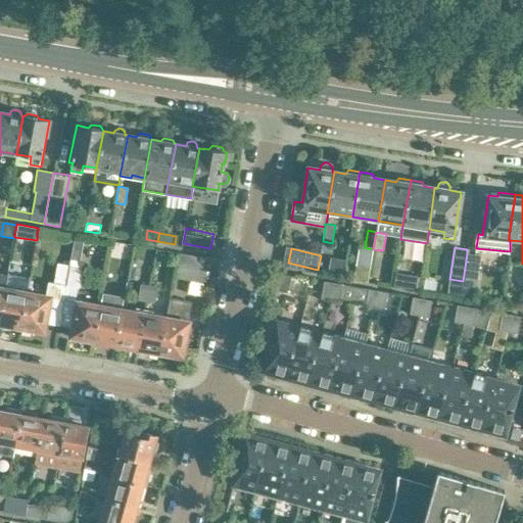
[(202,270),(204,257),(178,251),(175,265),(202,270)]
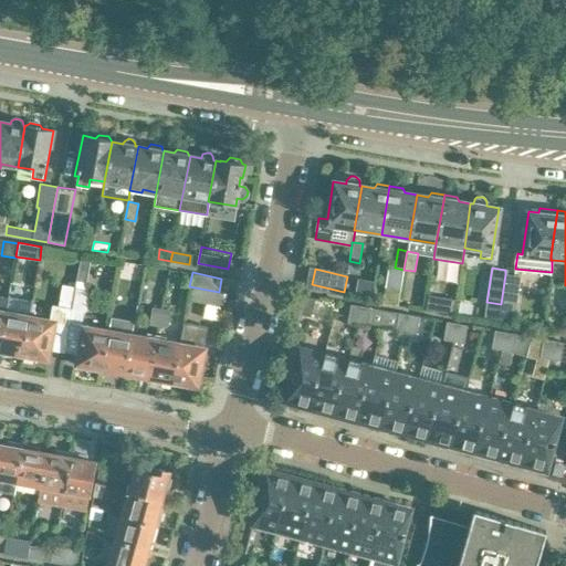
[(517,306),(521,276),(505,274),(501,304),(499,320),(513,322),(515,305),(517,306)]
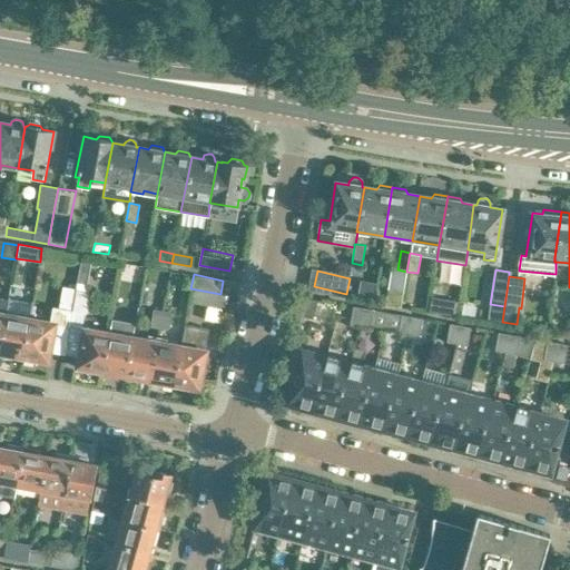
[(438,283),(436,295),(461,296),(461,284),(438,283)]
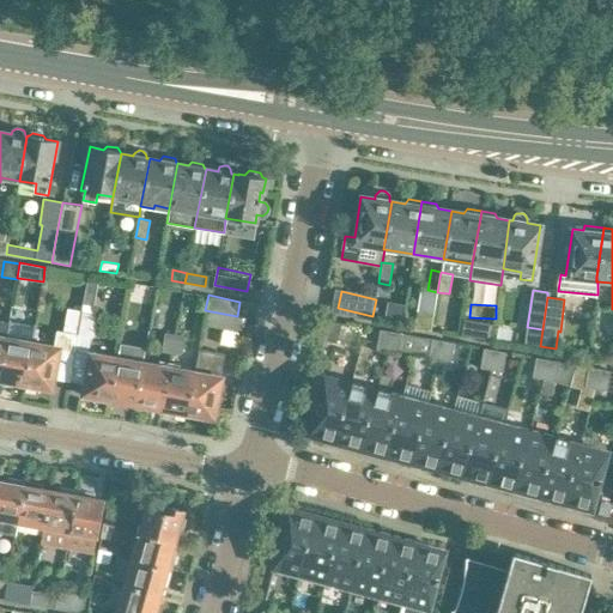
[(71,381),(78,339),(76,339),(82,310),(68,308),(64,332),(56,331),(54,343),(32,340),(24,387),(37,389),(41,386),(50,388),(53,378),(71,382),(71,381)]
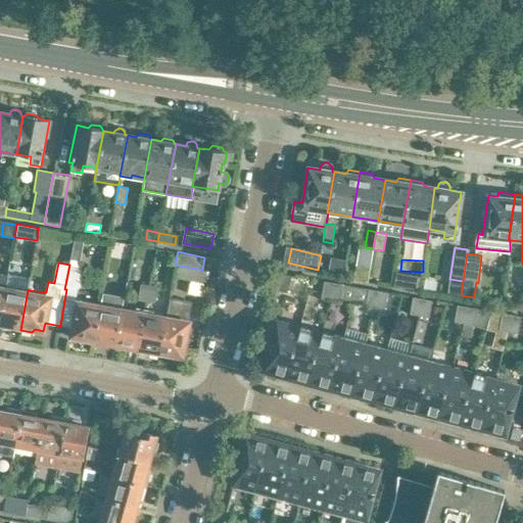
[(93,343),(100,303),(78,299),(77,298),(79,290),(83,288),(84,279),(81,275),(82,268),(69,265),(64,289),(66,289),(60,325),(73,328),(72,336),(81,337),(83,341),(93,343)]
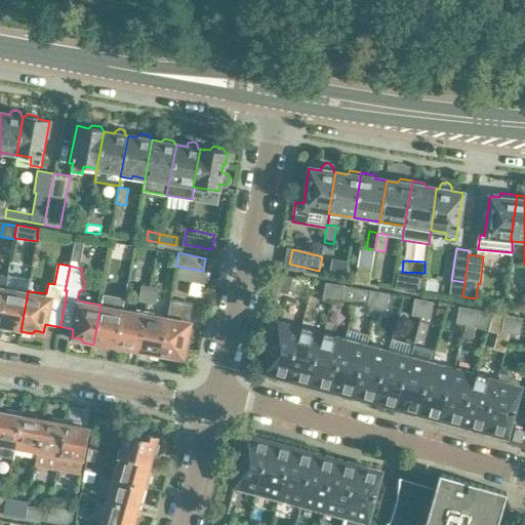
[(207,272),(203,271),(175,266),(173,278),(204,285),(207,272)]
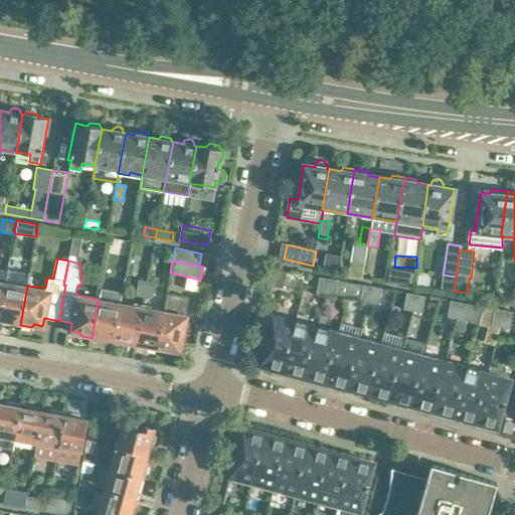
[(8,270),(7,272),(0,311),(0,318),(9,320),(11,323),(20,325),(27,286),(29,274),(8,270)]
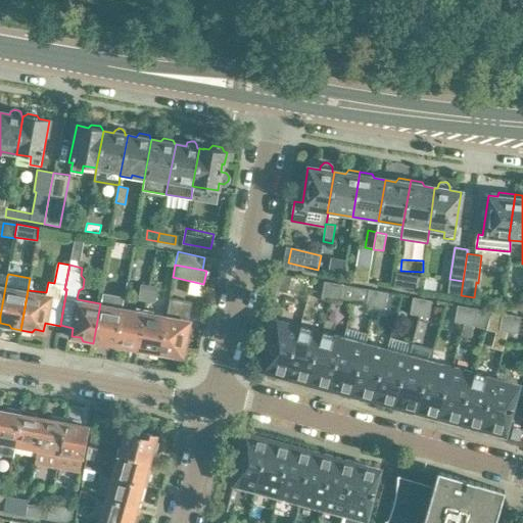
[(287,293),(291,276),(282,274),(277,290),(287,293)]
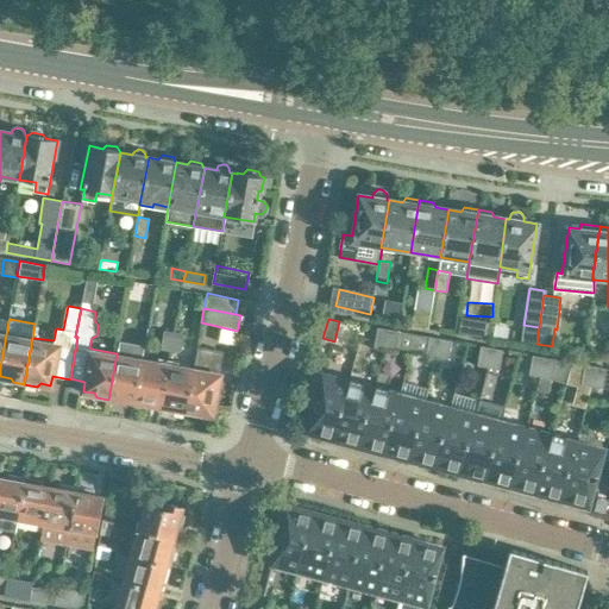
[(490,322),(476,320),(471,324),(469,337),(488,340),(488,338),(490,322)]
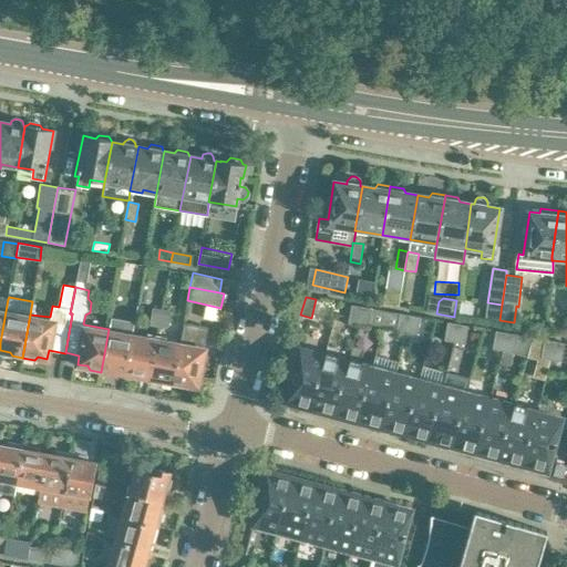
[(125,321),(135,322),(138,305),(129,303),(125,321)]
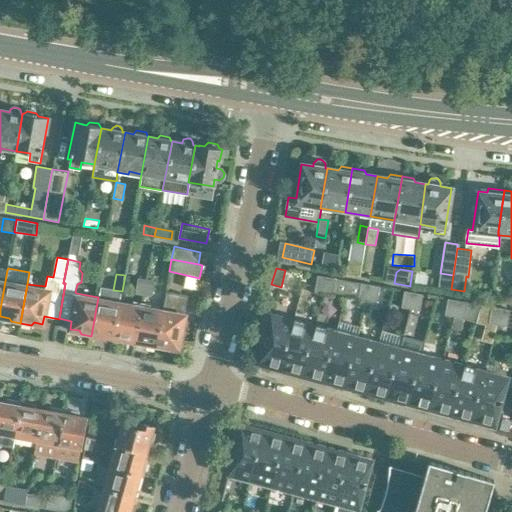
[(323,293),(326,277),(317,275),(314,292),(323,293)]
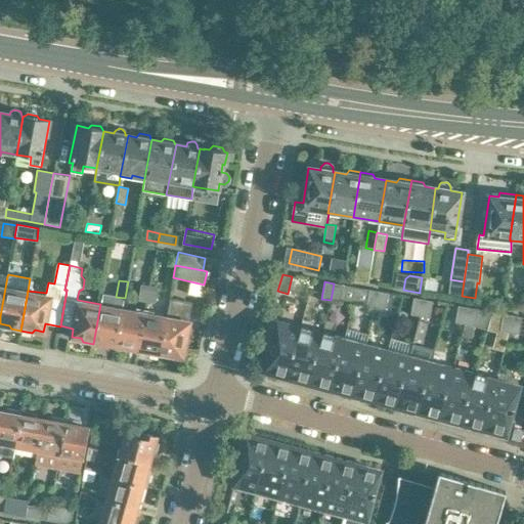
[(146,302),(149,286),(141,284),(138,301),(146,302)]
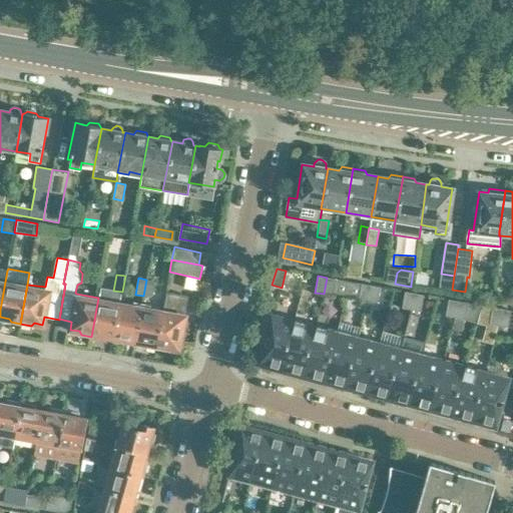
[(334,296),(337,279),(327,278),(324,294),(334,296)]
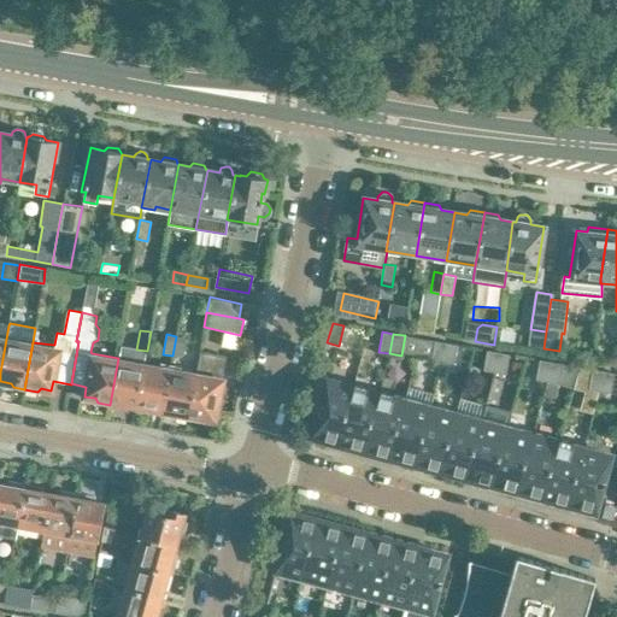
[(186,338),(176,336),(172,356),(182,358),(186,338)]
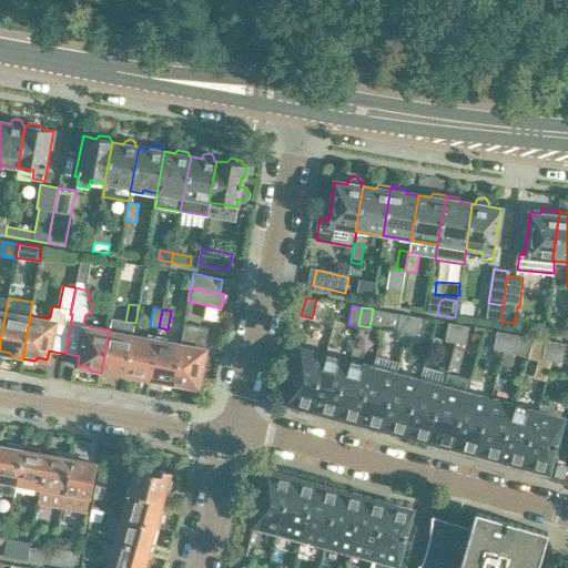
[(407,334),(411,315),(399,314),(397,333),(407,334)]
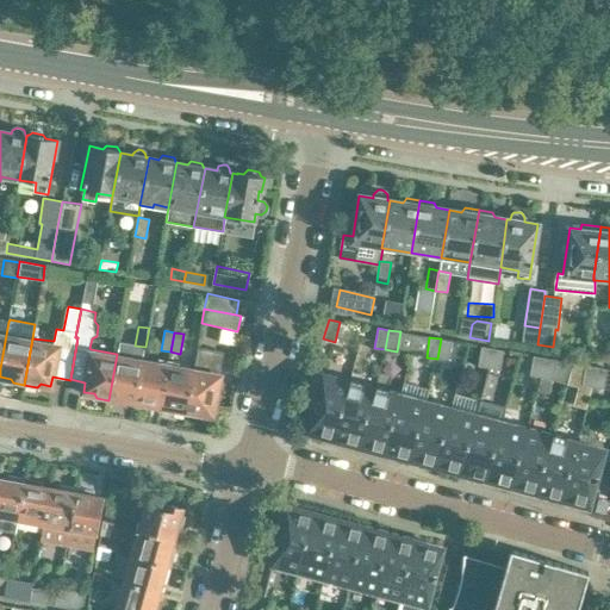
[(448,361),(452,341),(441,338),(437,359),(448,361)]
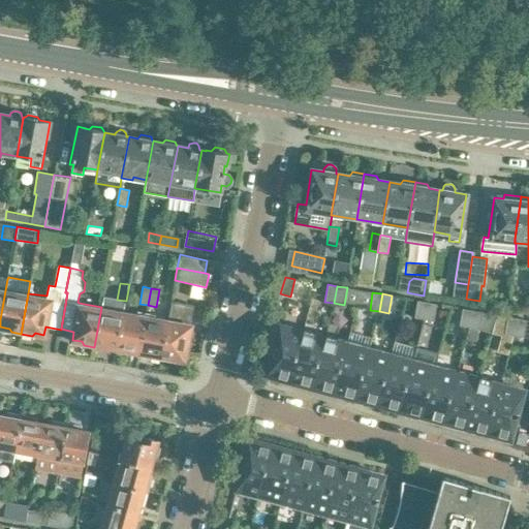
[(172,301),(168,318),(161,359),(172,361),(176,359),(184,361),(190,325),(193,305),(172,301)]
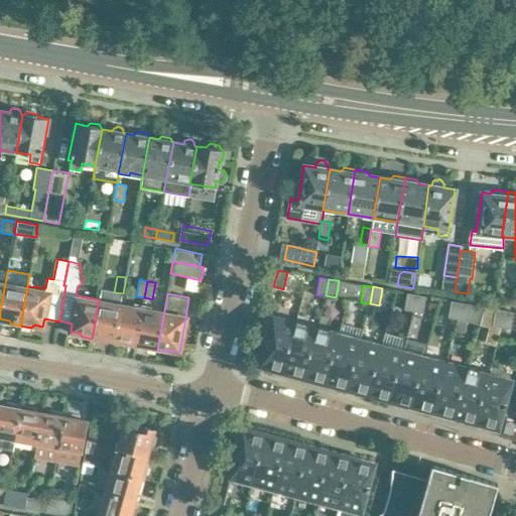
[(413,311),(416,294),(407,293),(404,309),(413,311)]
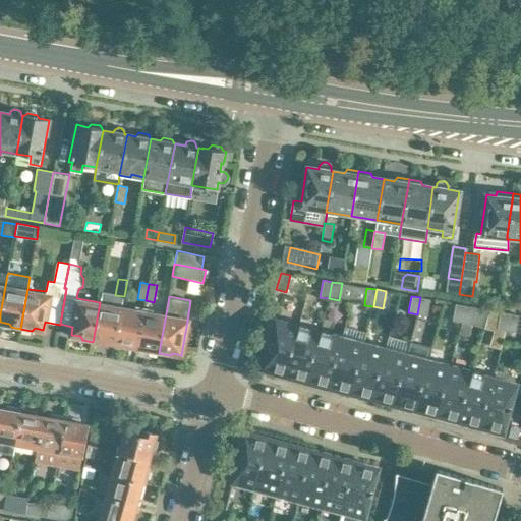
[(427,316),(430,299),(420,297),(417,314),(427,316)]
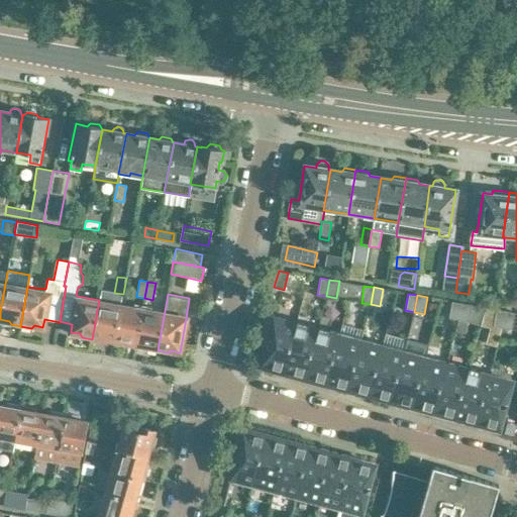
[(114,340),(120,304),(99,300),(92,339),(101,340),(105,338),(114,340)]
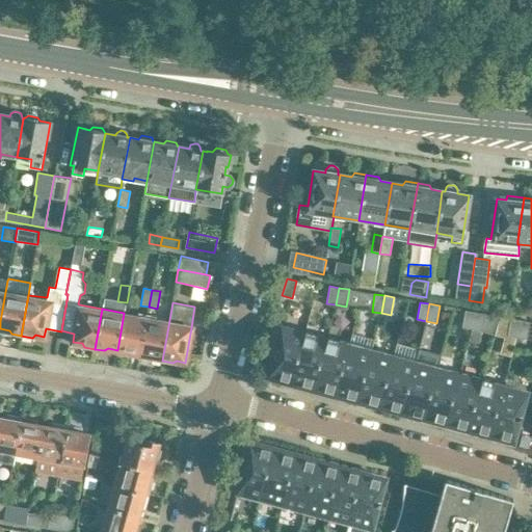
[(472,329),(475,312),(464,310),(461,327),(472,329)]
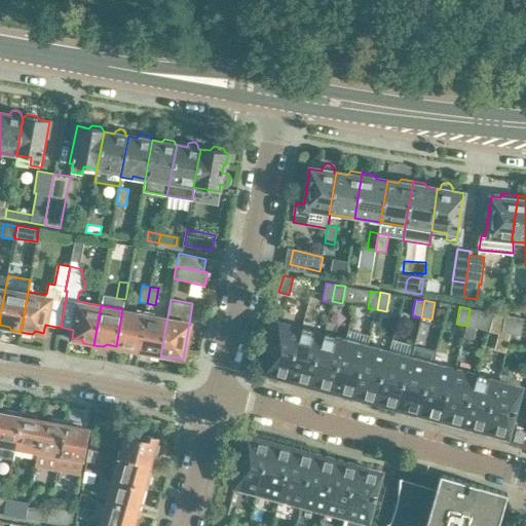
[(476,327),(479,310),(470,308),(466,326),(476,327)]
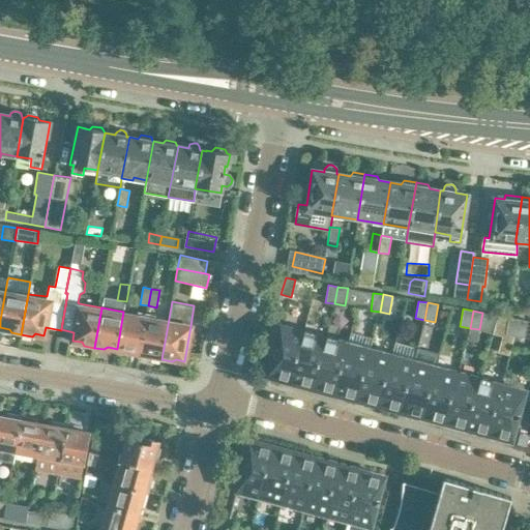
[(140,353),(146,315),(123,312),(117,349),(118,349),(121,352),(126,353),(131,351),(140,353)]
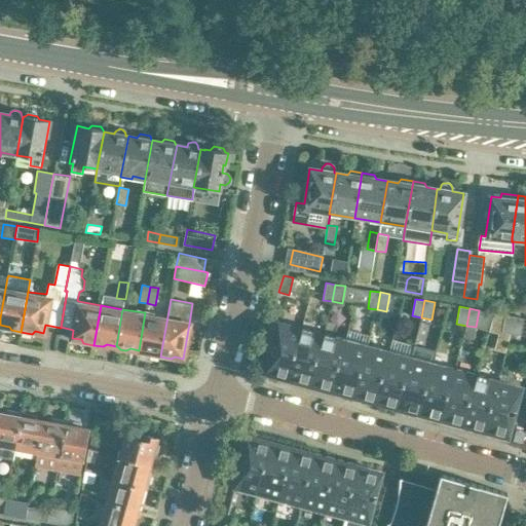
[(160,357),(167,316),(145,312),(139,350),(148,351),(150,354),(160,357)]
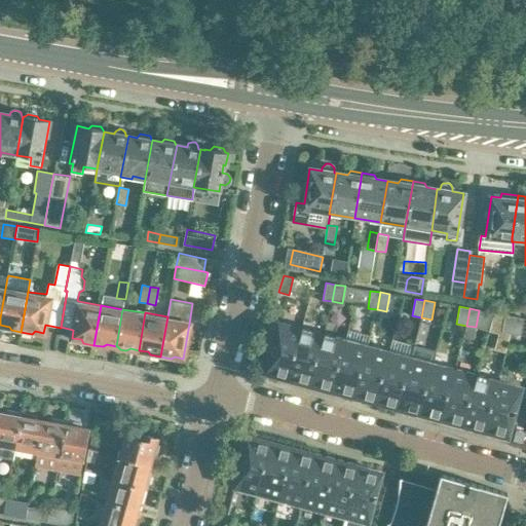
[(511,333),(514,316),(504,314),(501,332),(511,333)]
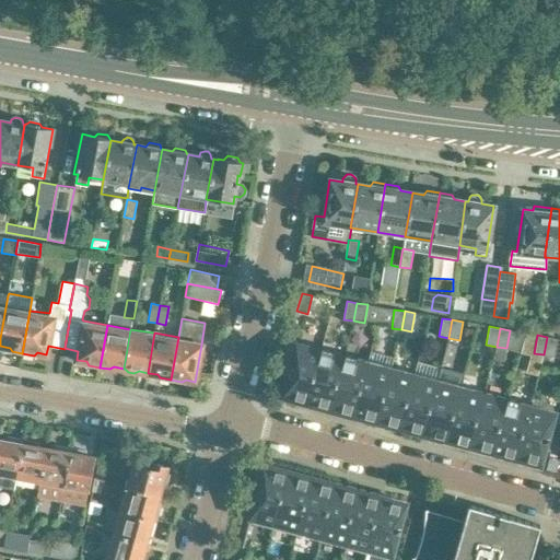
[(555,357),(558,338),(547,337),(544,354),(555,357)]
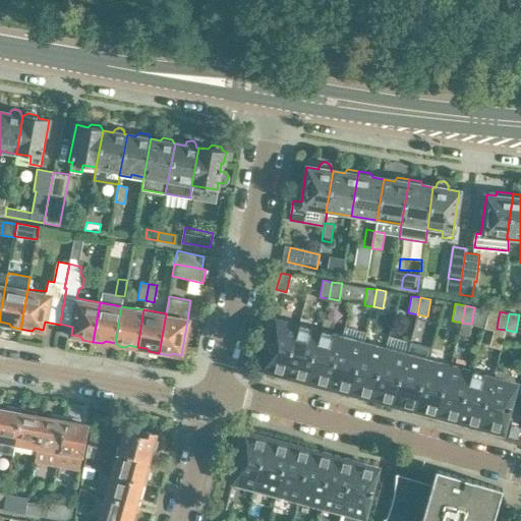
[(285,375),(298,326),(276,320),(266,357),(264,356),(261,365),(264,366),(263,369),(285,375)]
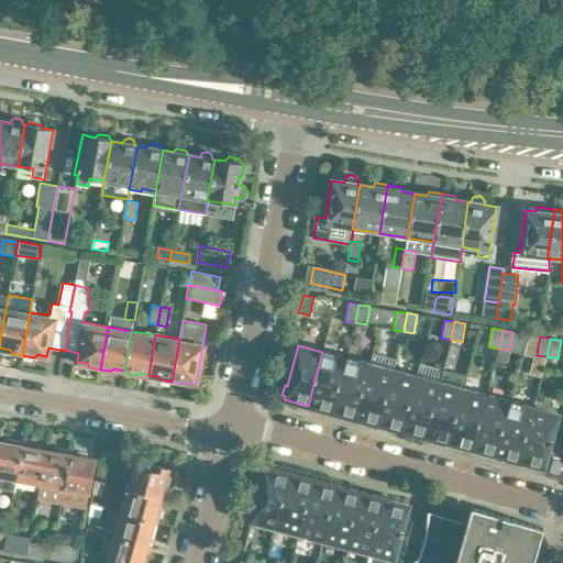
[(331,412),(345,359),(322,352),(308,406),(331,412)]
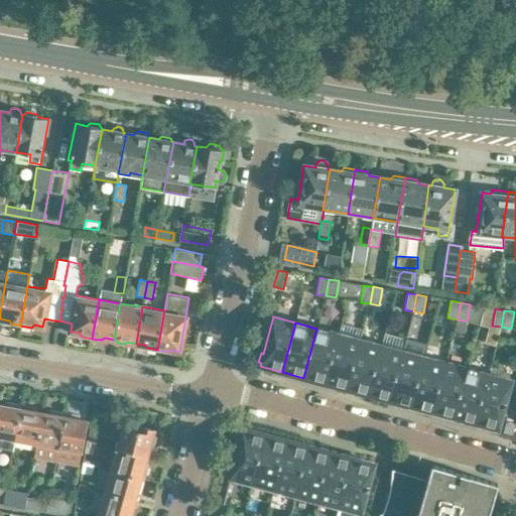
[(325,383),(338,335),(316,329),(303,378),(325,383)]
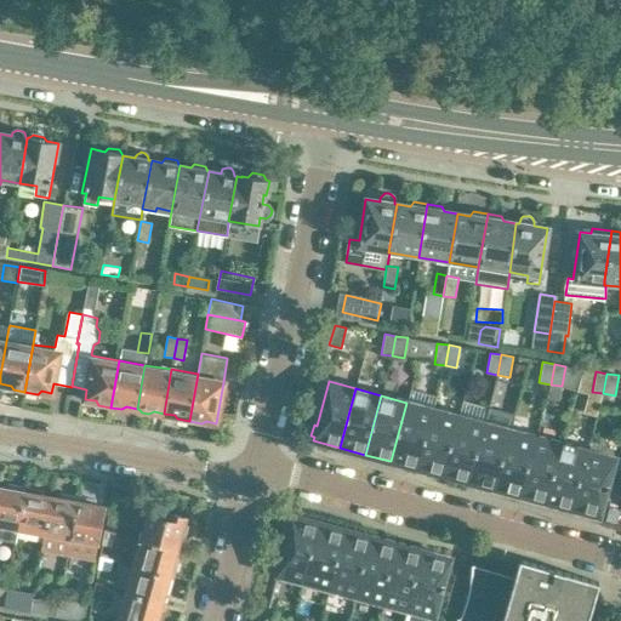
[(417,468),(433,409),(406,403),(391,461),(417,468)]
